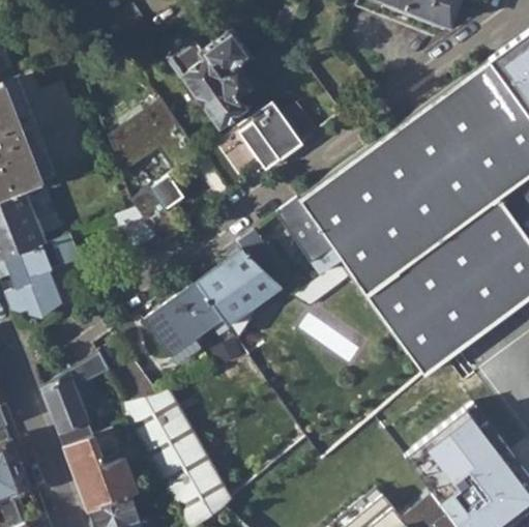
[(458,0),(356,0),(355,3),(433,34),(441,27),(444,22),(449,24),(458,0)]
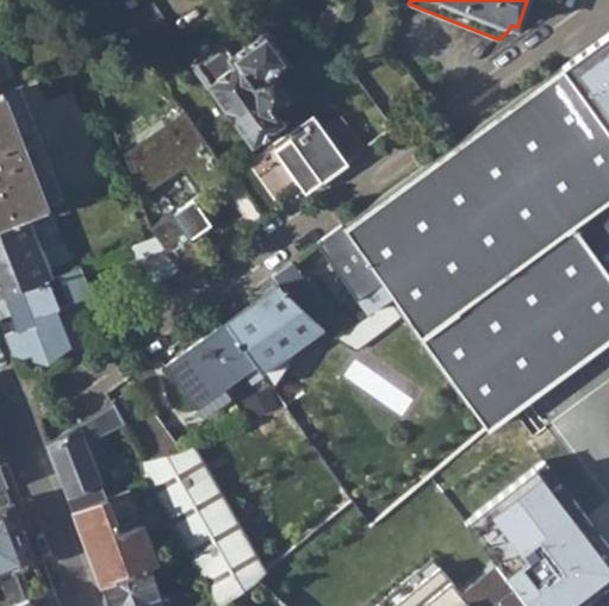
[(187,48),(253,145),(281,125),(272,111),(289,99),(273,75),(287,66),(266,36),(234,57),(211,30),(199,29),(191,32),(187,48)]
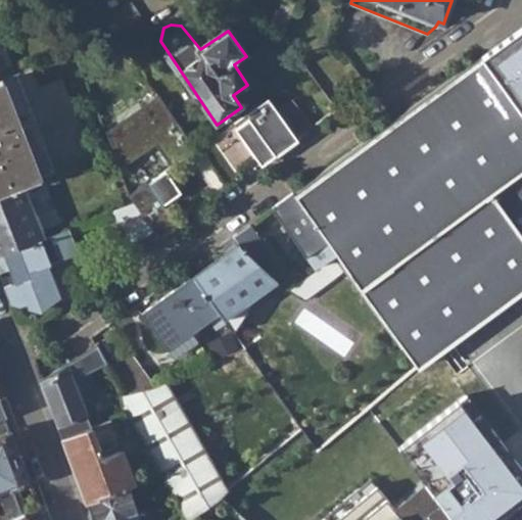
[(521,36),(493,56),(521,94),(521,36)]
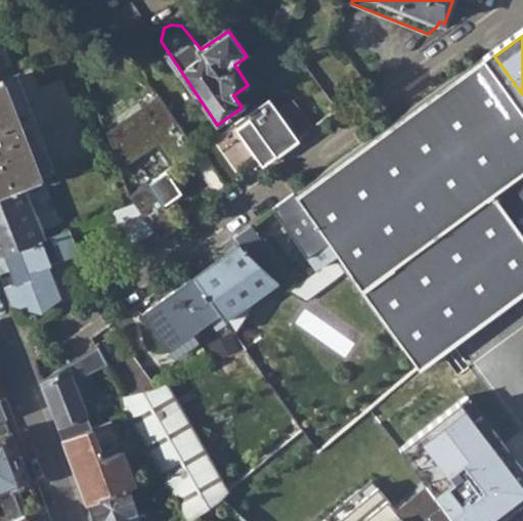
[(522,111),(483,57),(291,198),(336,258),(347,274),(417,365),(522,290),(522,111)]
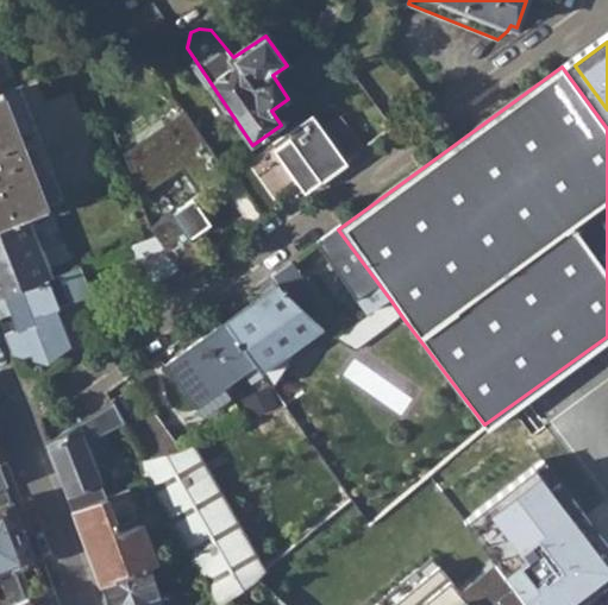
[(0,229),(29,219),(48,210),(4,95),(0,95),(0,229)]
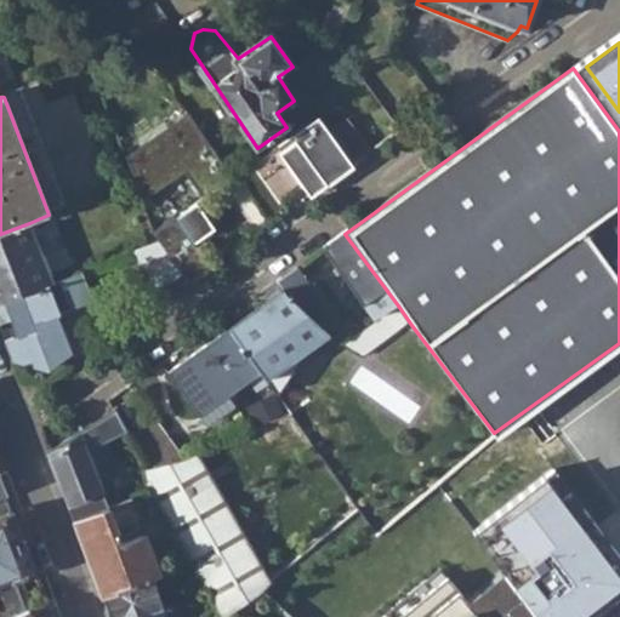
[(186,173),(204,200),(235,177),(191,114),(126,158),(143,203),(186,173)]
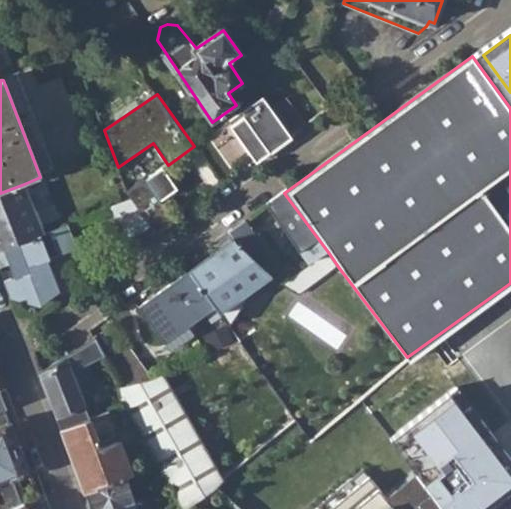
[(290,139),(270,111),(260,98),(196,145),(198,149),(222,188),(239,176),(232,167),(248,155),(255,164),(290,139)]
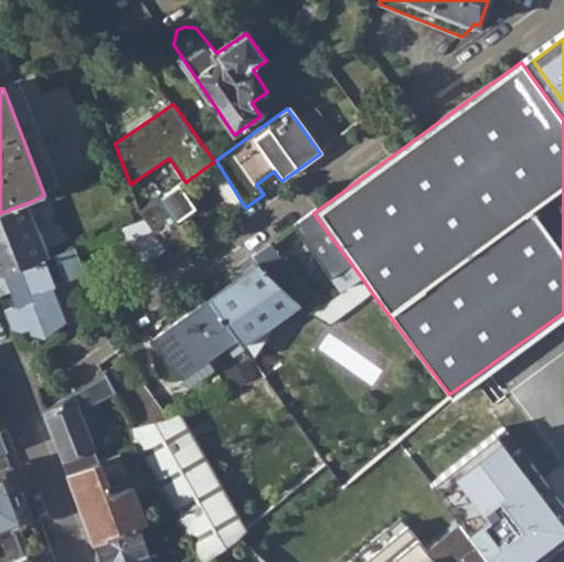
[(315,110),(298,123),(320,154),(336,141),(315,110)]
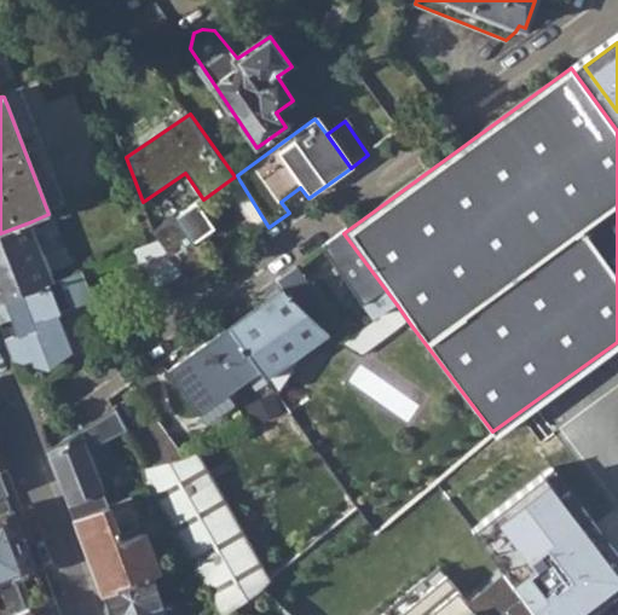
[(203,199),(198,203),(202,208),(240,180),(237,175),(235,177),(203,199)]
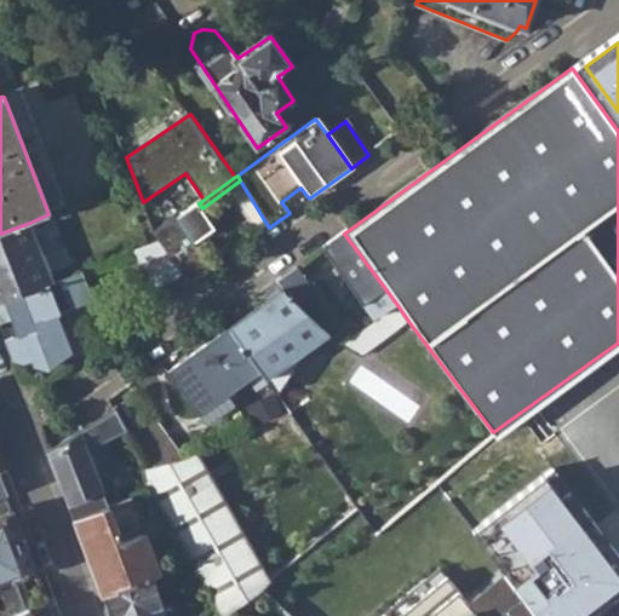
[(202,208),(199,203),(179,218),(195,245),(217,229),(202,208)]
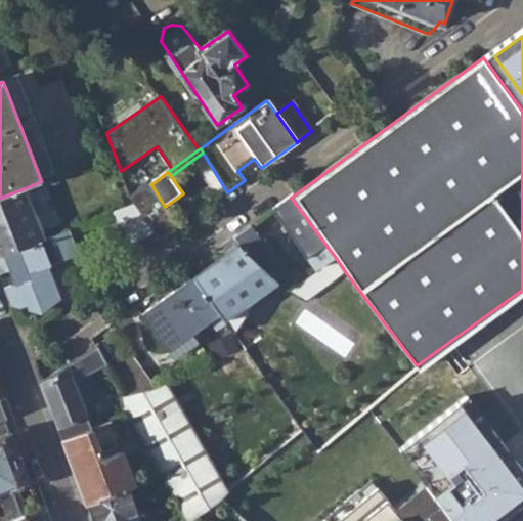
[(133,202),(154,233),(159,242),(178,228),(165,207),(151,184),(150,182),(130,196),(133,202)]
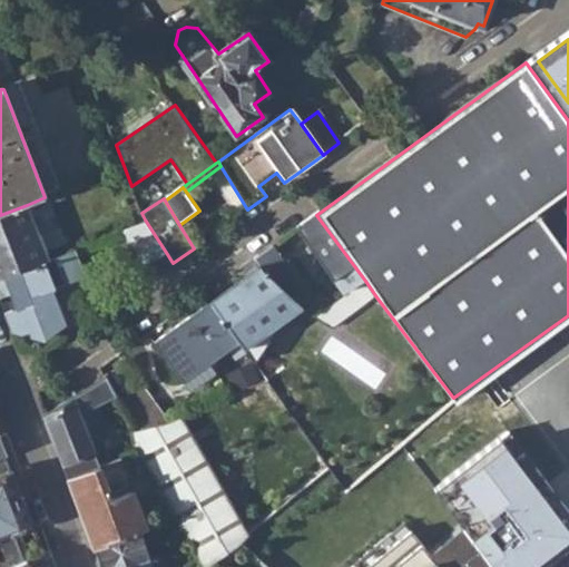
[(0,280),(48,261),(27,205),(0,215),(0,280)]
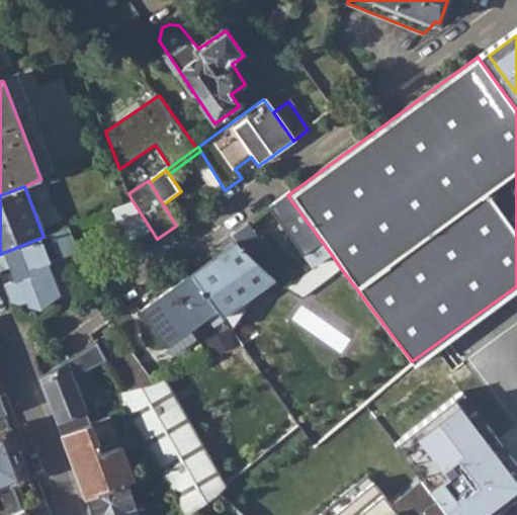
[(269,208),(313,269),(332,255),(287,195),(269,208)]
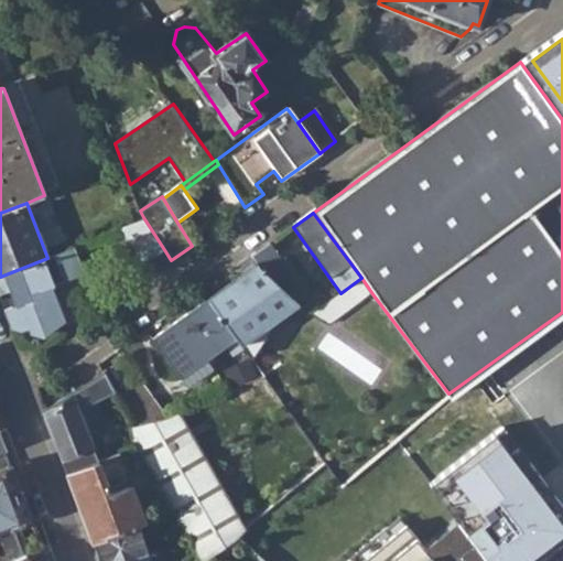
[(143,267),(165,251),(143,217),(120,227),(143,267)]
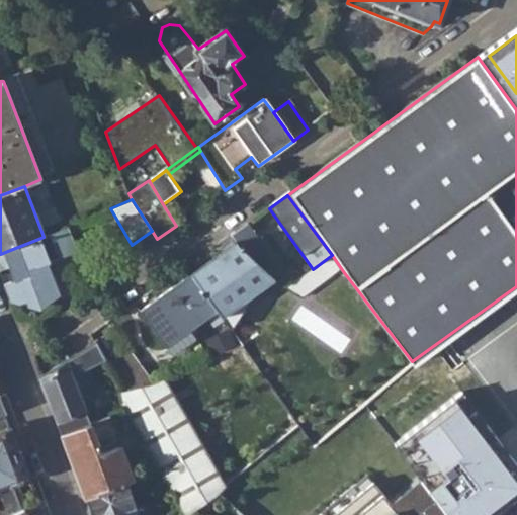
[(236,246),(253,262),(267,252),(247,225),(231,237),(236,246)]
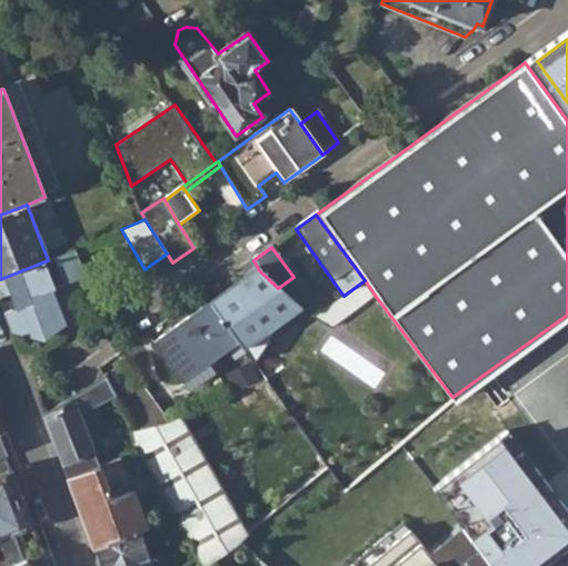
[(31,339),(43,341),(66,326),(51,290),(86,275),(76,249),(48,260),(0,279),(0,299),(11,295),(18,310),(6,315),(13,334),(22,337),(29,334),(31,339)]
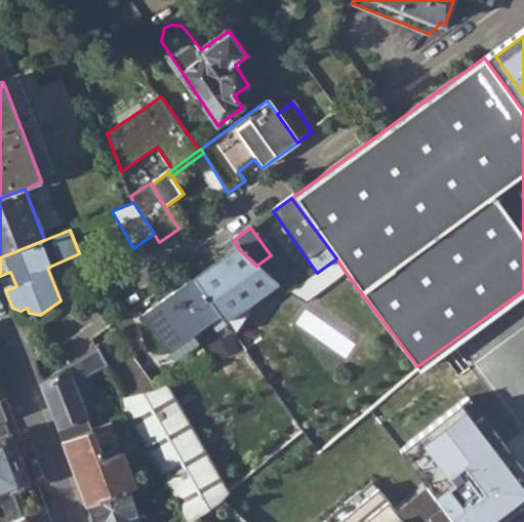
[(218,318),(224,324),(253,303),(278,285),(256,266),(239,249),(194,282),(218,318)]
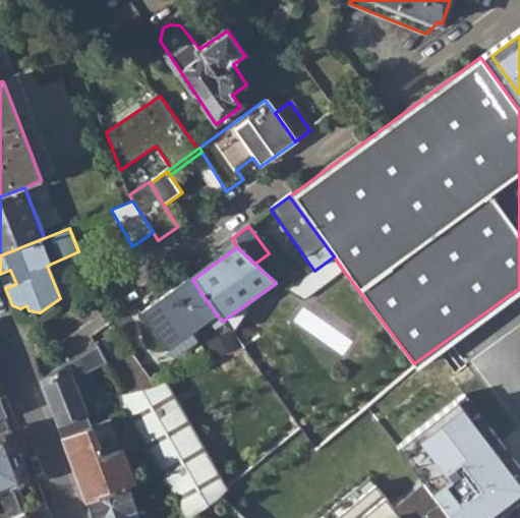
[(334,256),(314,271),(310,273),(323,289),(345,273),(334,256)]
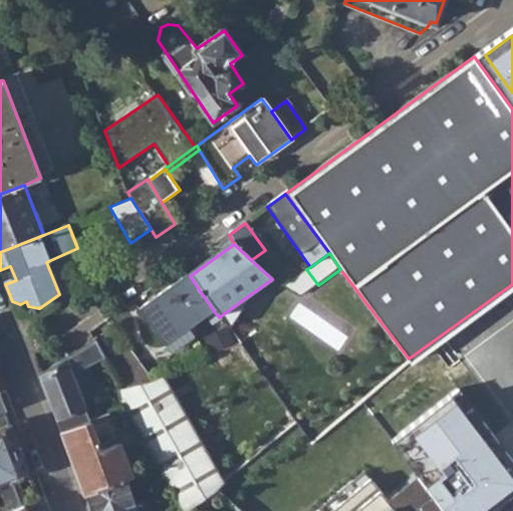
[(318,285),(306,269),(282,287),(297,300),(318,285)]
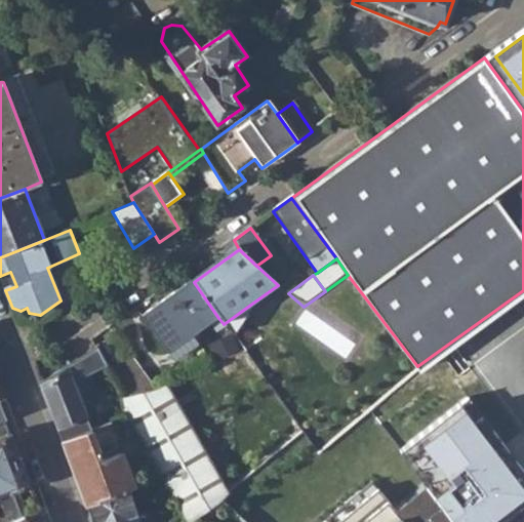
[(169,353),(218,318),(194,282),(145,318),(169,353)]
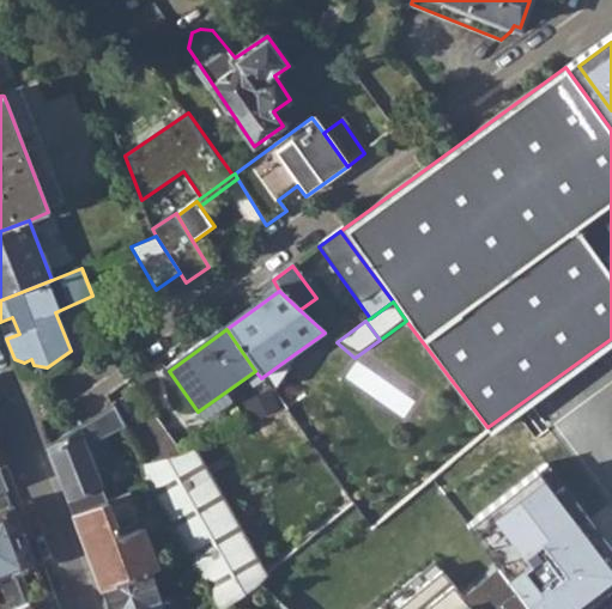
[(296,353),(261,378),(271,390),(296,353)]
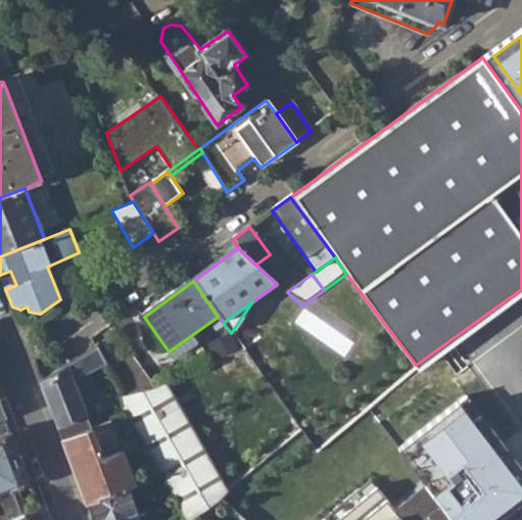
[(64,439),(93,429),(84,405),(100,398),(91,374),(107,365),(99,348),(42,383),(64,439)]
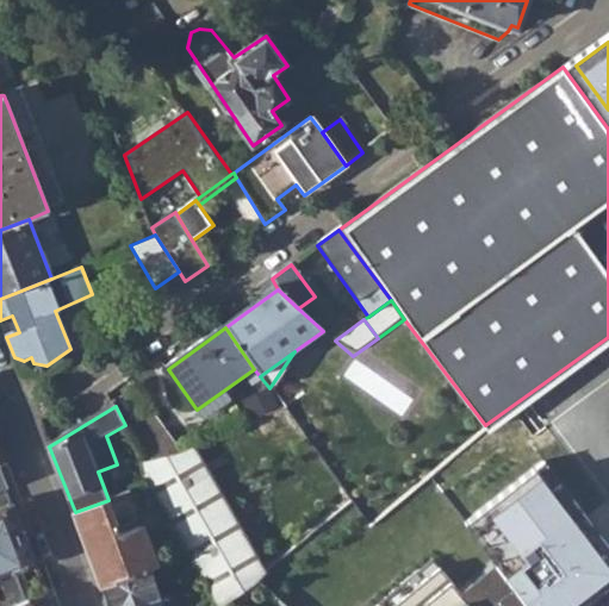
[(156,418),(129,432),(135,443),(147,462),(178,455),(156,418)]
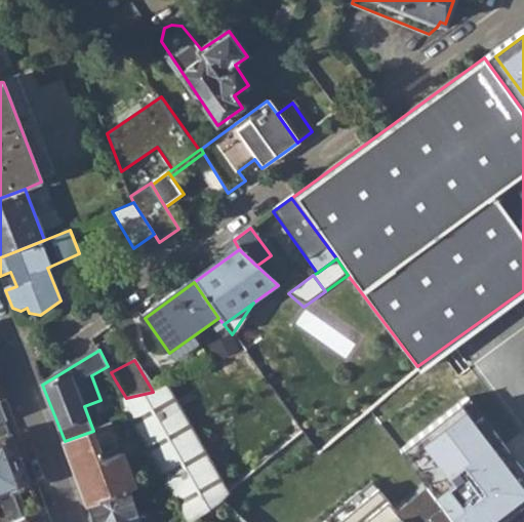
[(159,476),(187,521),(193,521),(223,500),(229,493),(190,422),(169,388),(153,392),(126,398),(123,406),(125,418),(136,437),(159,476)]
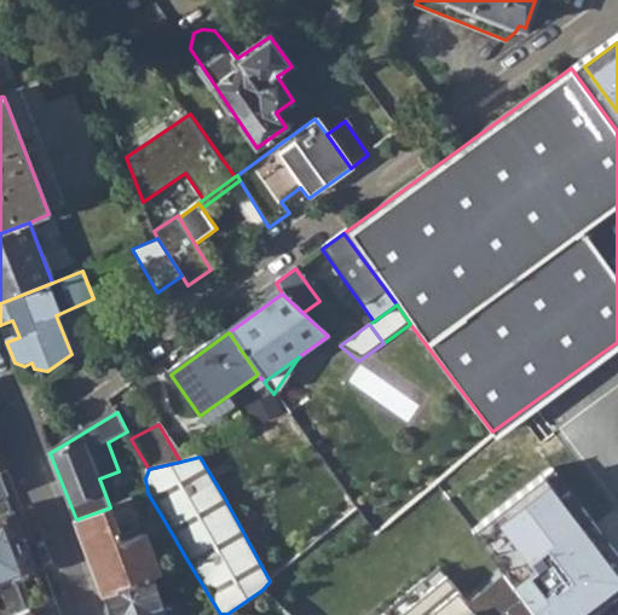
[(471,541),(504,581),(531,614),(602,614),(617,603),(617,558),(554,473),(471,541)]
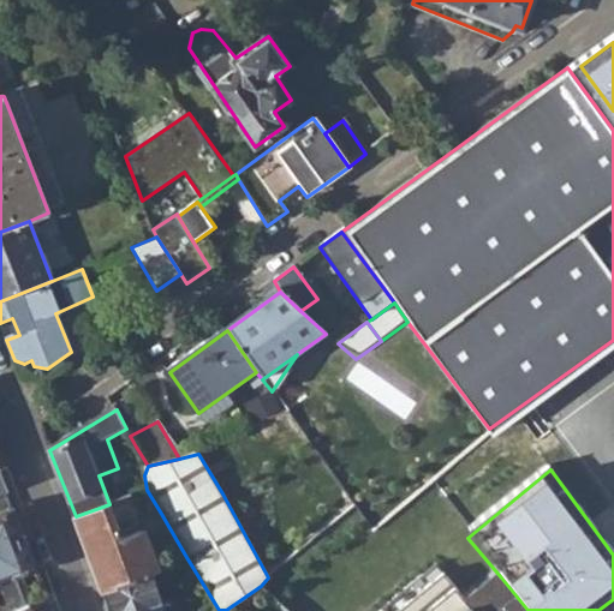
[(16,579),(37,570),(36,565),(9,493),(0,496),(0,610),(27,610),(30,607),(16,579)]
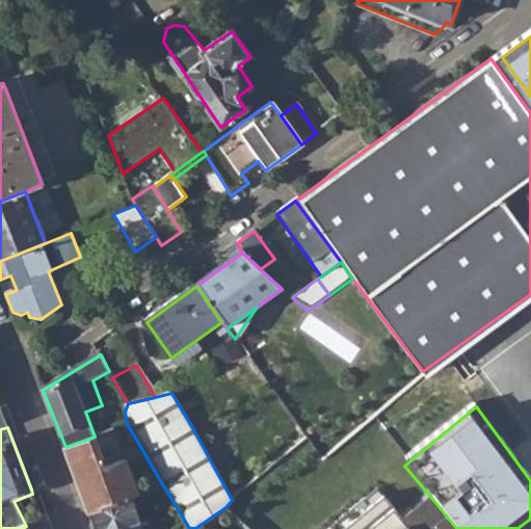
[(136,493),(112,430),(95,437),(65,447),(90,511),(131,495),(136,493)]
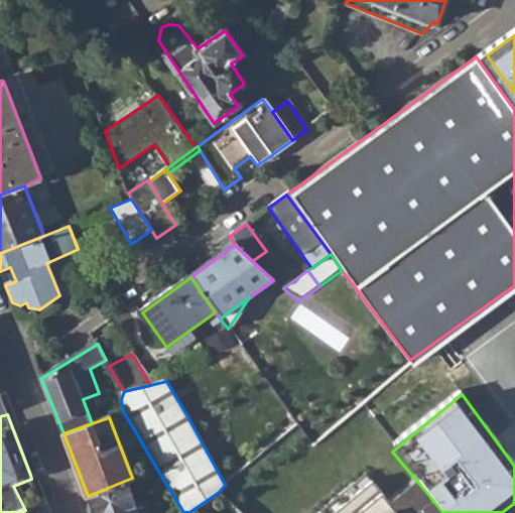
[(156,468),(134,429),(124,436),(144,473),(156,468)]
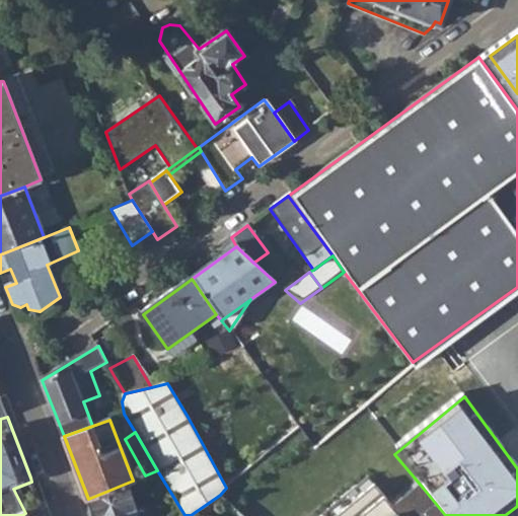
[(399,515),(395,510),(370,478),(324,515),(399,515)]
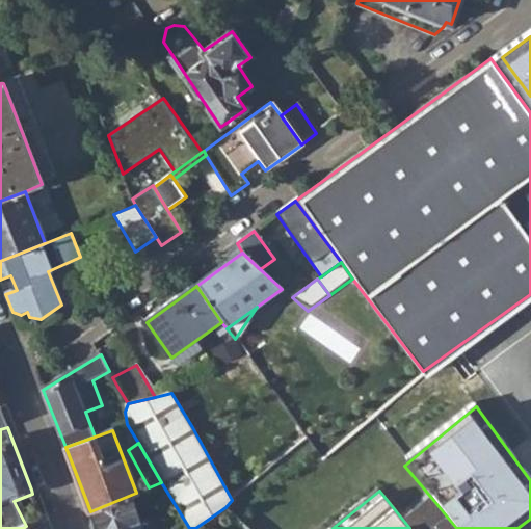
[(141,528),(131,495),(90,511),(96,528),(141,528)]
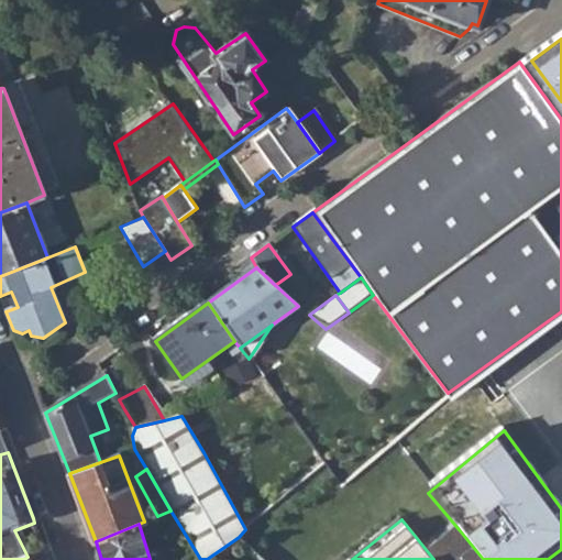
[(429,553),(433,559),(483,559),(459,529),(429,553)]
